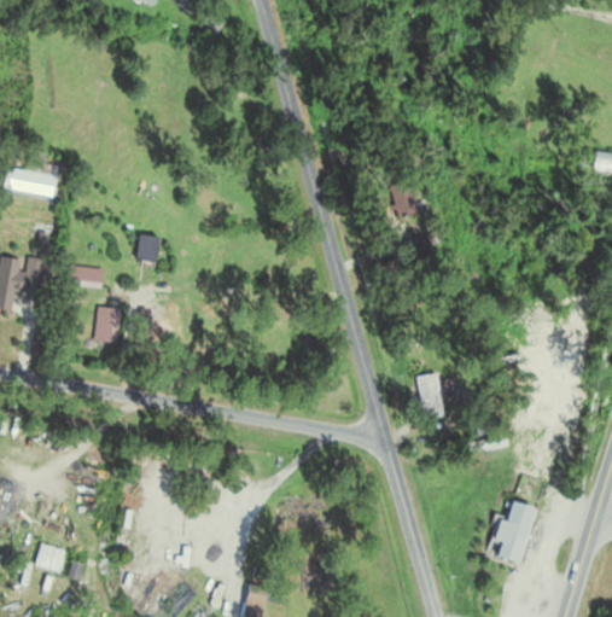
[(595,151),(611,152),(611,172),(593,169),(595,151)]
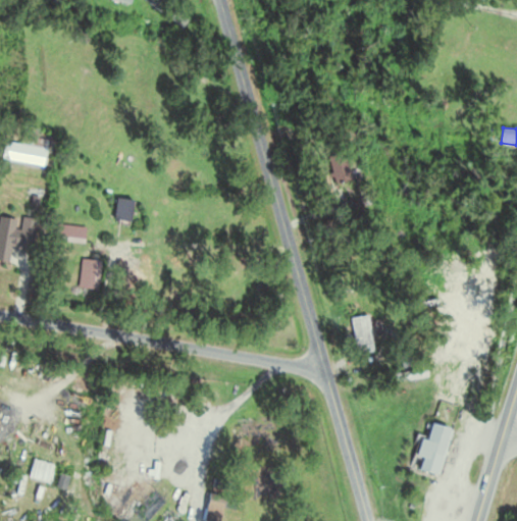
[(28,163),(45,166),(49,140),(23,136),(22,144),(7,141),(4,159),(18,161),(13,187),(23,189),(28,163)]
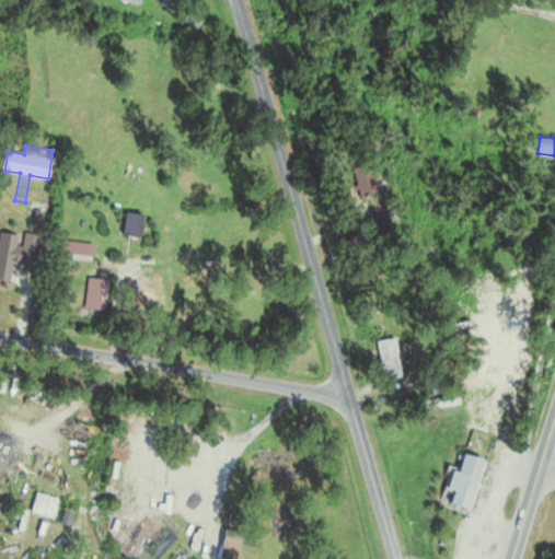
[(0,280),(12,282),(15,266),(35,270),(42,236),(24,233),(24,235),(3,232),(0,248),(0,280)]
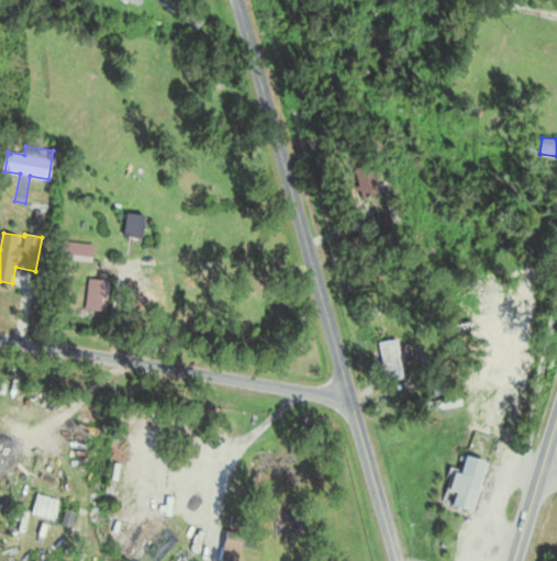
[(107,248),(73,243),(70,261),(103,267),(107,248)]
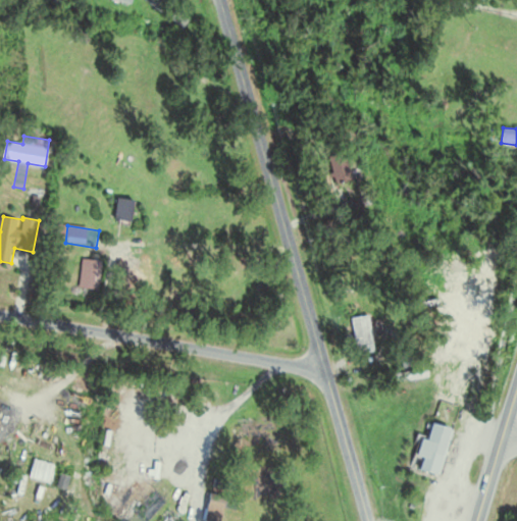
[(377,351),(369,315),(352,318),(360,354),(377,351)]
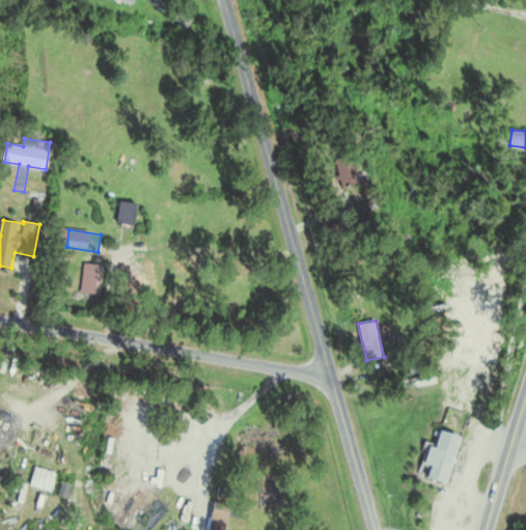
[(439,429),(463,438),(449,483),(427,477),(433,466),(423,463),(428,442),(435,444),(439,429)]
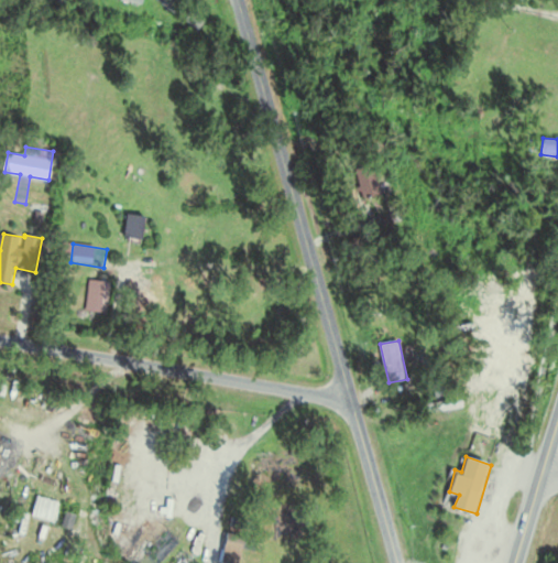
[(34,515),(54,520),(58,504),(39,498),(34,515)]
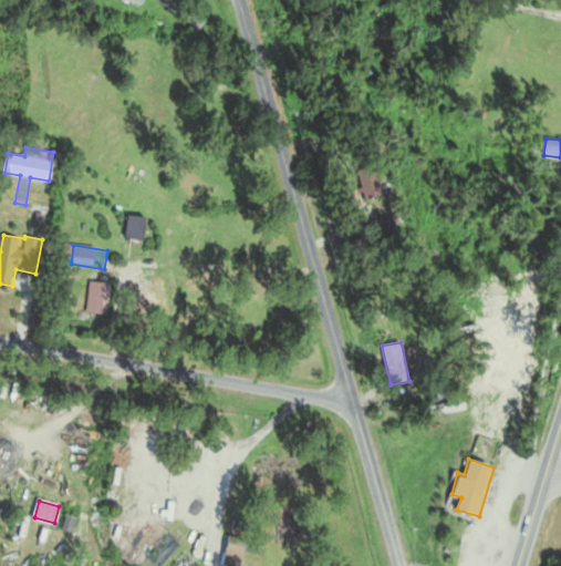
[(242,565),(242,535),(227,535),(227,565),(242,565)]
